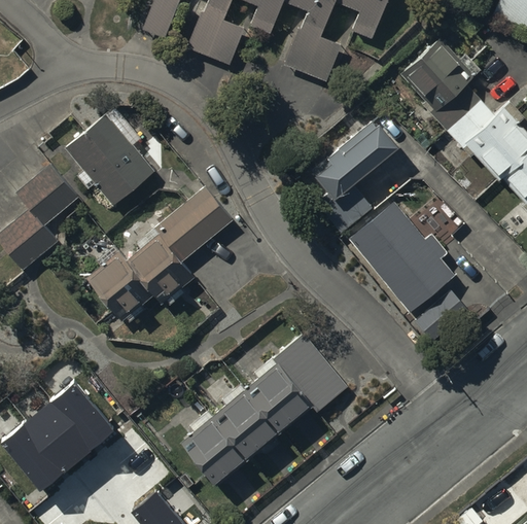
[(354,30),(375,37),(388,0),(155,0),(146,26),(171,35),(183,0),(212,0),(209,10),(206,9),(194,44),(236,59),(248,24),(230,16),(236,0),(247,0),(260,5),(255,22),(275,29),(285,0),(311,9),(304,29),(299,27),(286,62),(325,77),(339,40),(326,36),(339,2),(361,10),(354,30)]
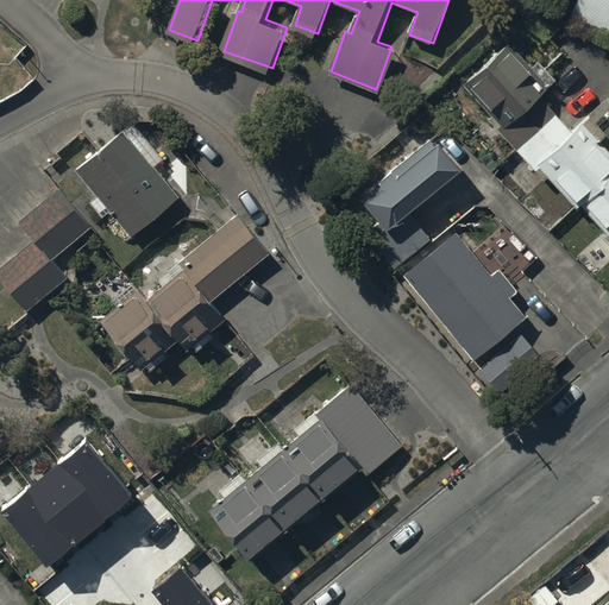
[(576,0),(571,17),(608,33),(608,0),(576,0)]
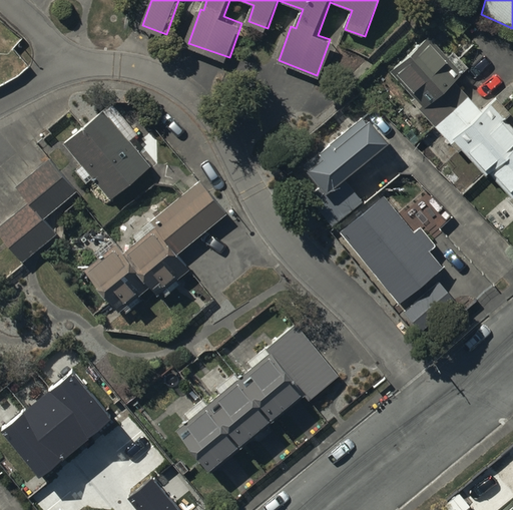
[(512,128),(490,105),(483,112),(454,82),(461,74),(448,61),(451,58),(431,37),(391,76),(413,98),(407,105),(456,154),(460,151),(487,178),(489,175),(510,196),(505,201),(512,209),(512,128)]
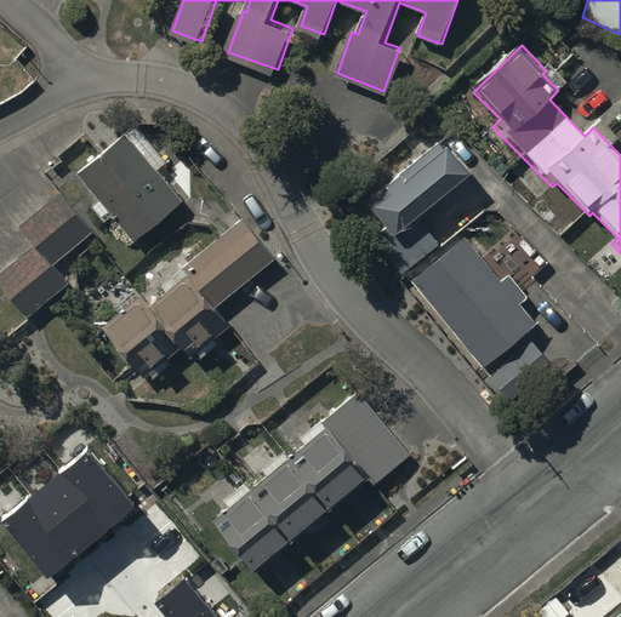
[(125,136),(78,175),(98,200),(91,206),(104,222),(112,216),(135,244),(183,203),(125,136)]
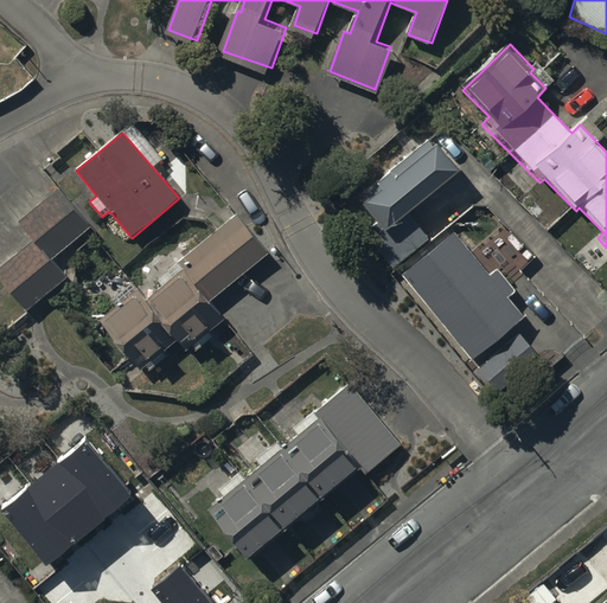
[(363,238),(391,274),(472,206),(487,207),(536,258),(518,275),(582,340),(606,315),(606,305),(481,181),(464,179),(446,156),(442,160),(430,143),(388,177),(390,179),(378,188),(377,187),(358,203),(364,210),(362,212),(375,230),(363,238)]
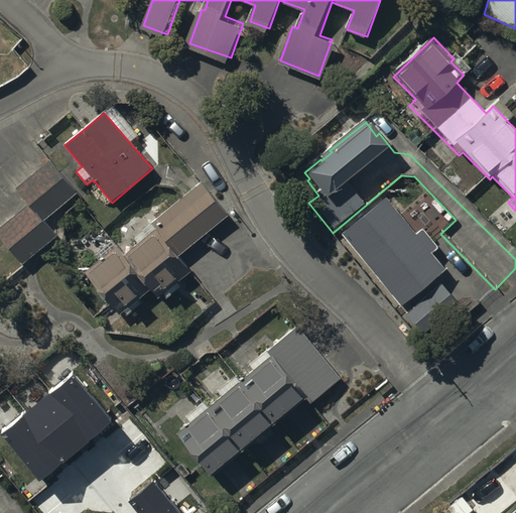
[(77,193),(49,160),(15,188),(28,205),(0,229),(0,238),(23,265),(58,235),(45,220),(77,193)]
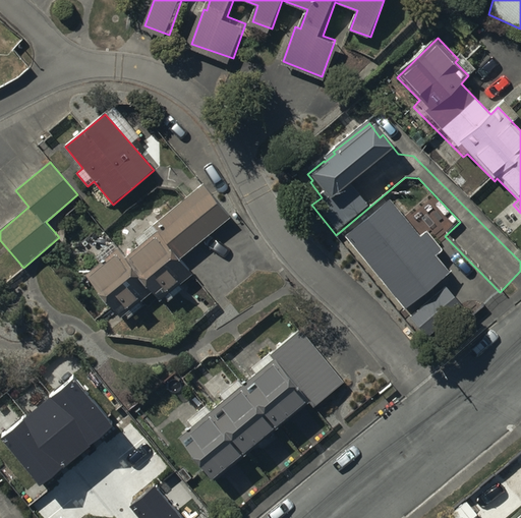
[(193,274),(180,256),(229,217),(199,181),(152,221),(156,225),(136,240),(140,244),(125,257),(119,249),(85,276),(102,296),(100,298),(113,313),(122,306),(127,311),(151,293),(157,301),(165,295),(169,300),(182,289),(179,285),(193,274)]
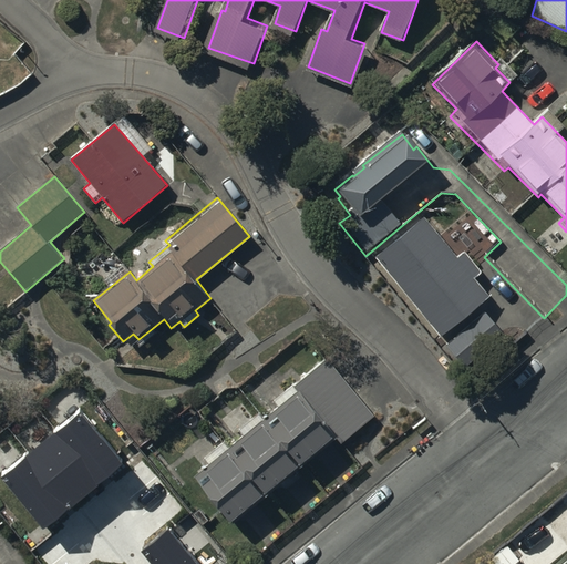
[(423,217),(373,258),(440,338),(487,298),(472,279),(481,273),(464,252),(456,257),(423,217)]
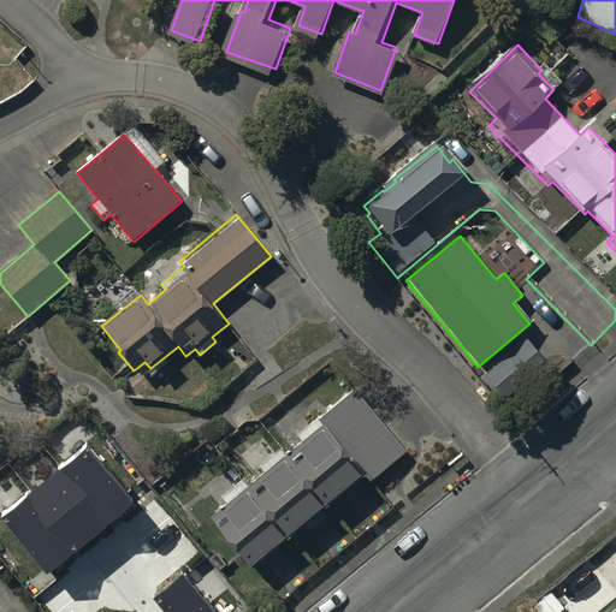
[(526,338),(484,374),(502,394),(544,358),(526,338)]
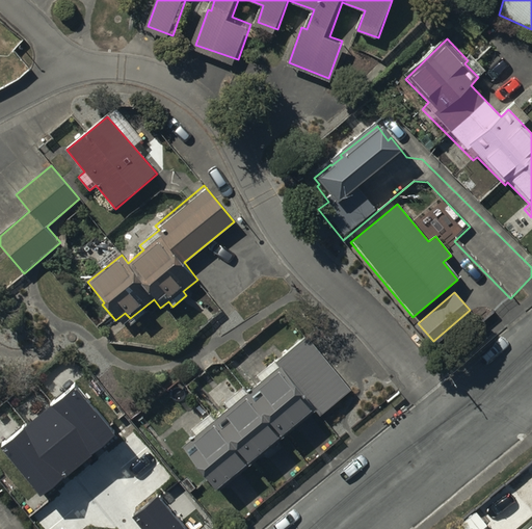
[(183,446),(217,491),(315,411),(319,416),(350,391),(307,337),(268,368),(265,366),(256,373),(262,381),(250,391),(244,384),(223,401),(230,408),(215,421),(210,414),(191,429),(196,435),(183,446)]
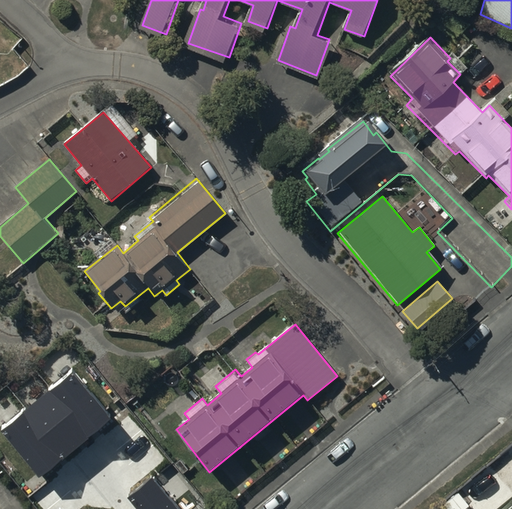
[(69,358),(0,415),(0,417),(40,465),(110,407),(69,358)]
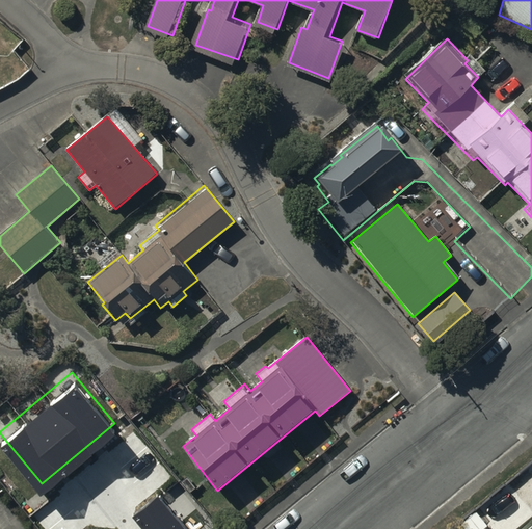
[(194,528),(158,482),(133,503),(153,528),(194,528)]
